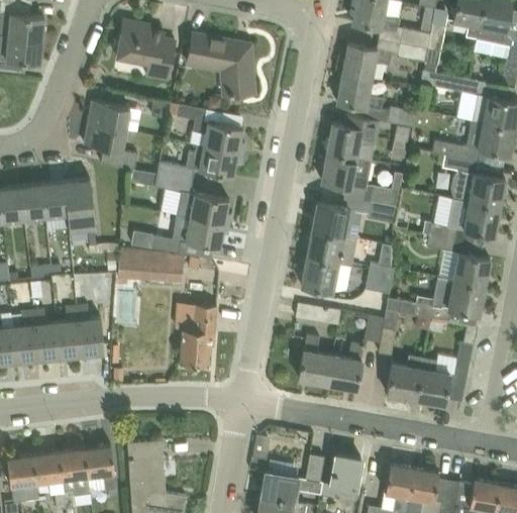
[(396,32),(398,19),(383,16),(386,0),(385,0),(355,0),(352,23),(380,29),(396,32)]
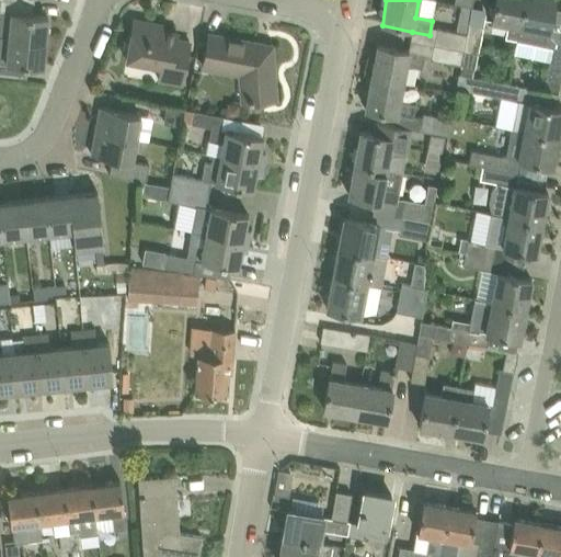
[(455,0),(455,7),(472,10),(473,0),(455,0)]
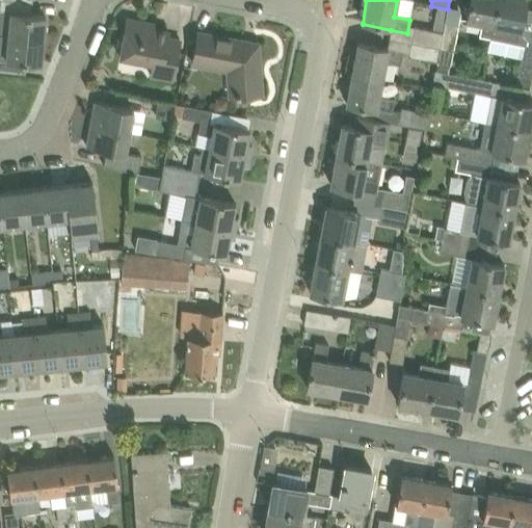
[(490,41),(498,0),(470,0),(466,23),(481,26),(479,37),(490,41)]
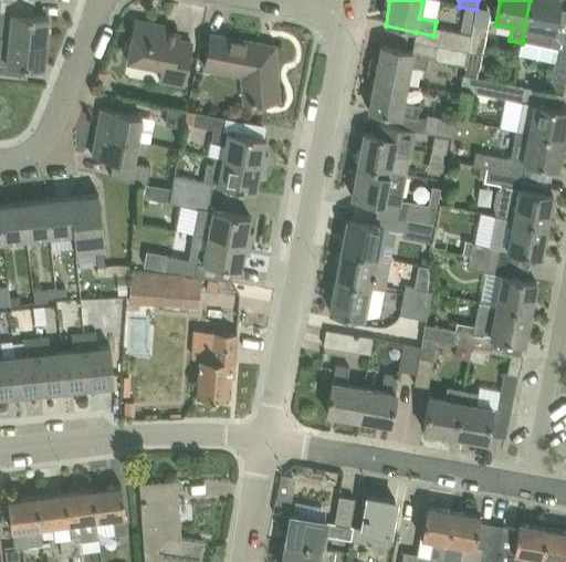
[(530,0),(522,43),(551,49),(559,0),(530,0)]
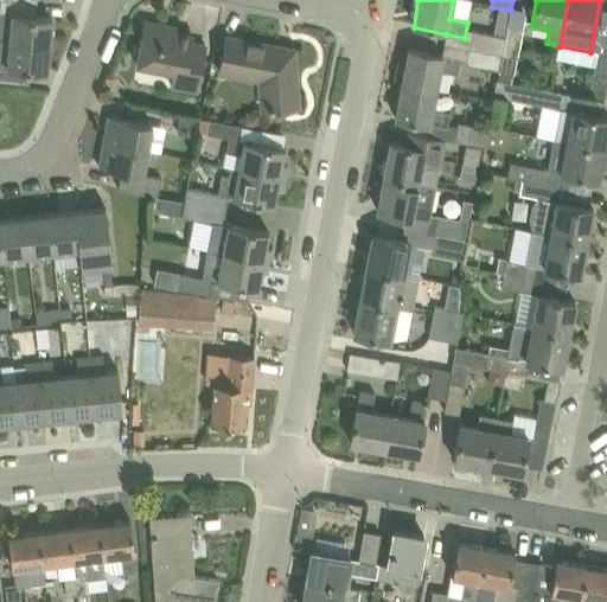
[(52,21),(34,19),(29,19),(30,5),(0,2),(0,5),(0,43),(8,44),(49,47),(52,21)]
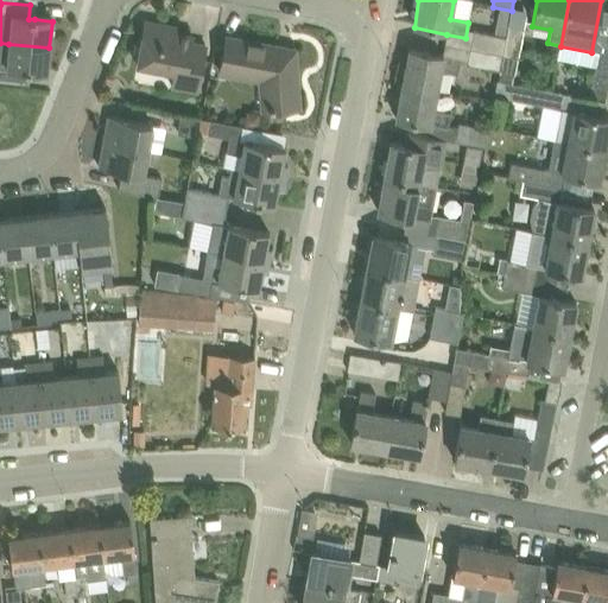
[(169,90),(196,96),(201,73),(206,49),(190,46),(191,39),(165,33),(166,29),(145,24),(137,68),(159,73),(172,75),(169,90)]
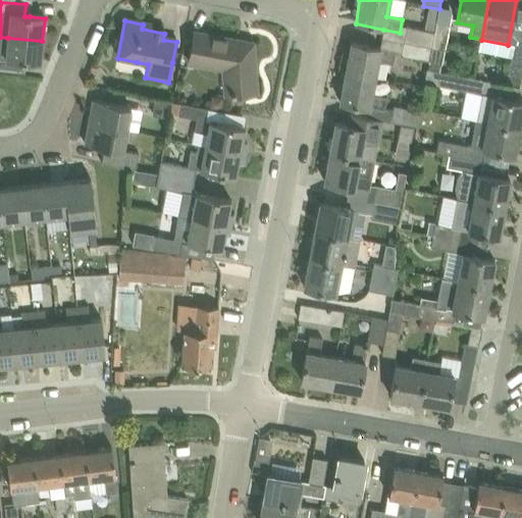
[(431,50),(432,50),(446,52),(451,27),(435,24),(433,35),(430,49),(431,49),(431,50)]
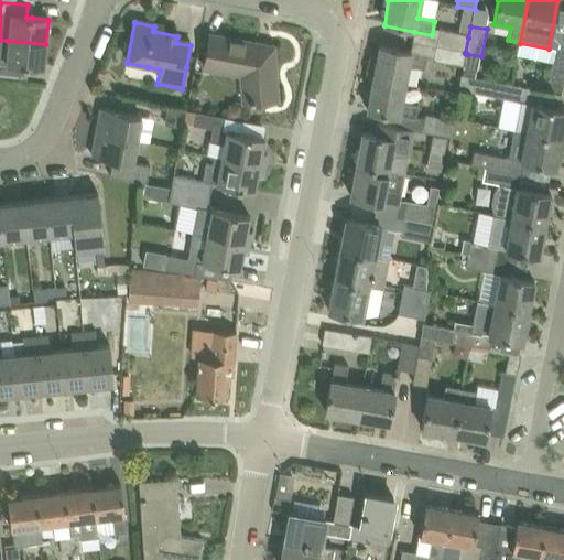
[(435,47),(465,53),(468,38),(438,31),(435,47)]
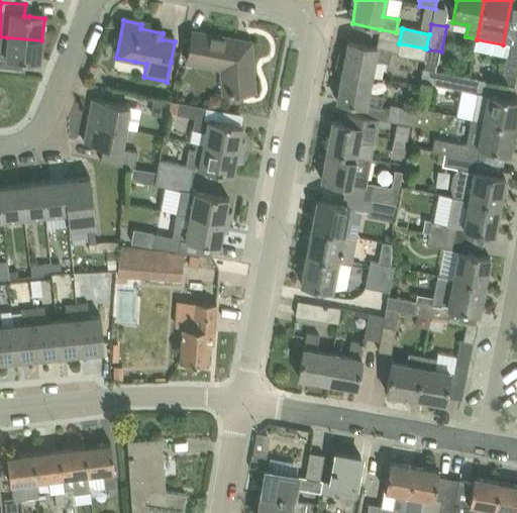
[(193,33),(187,66),(219,72),(221,96),(254,94),(250,44),(193,33)]
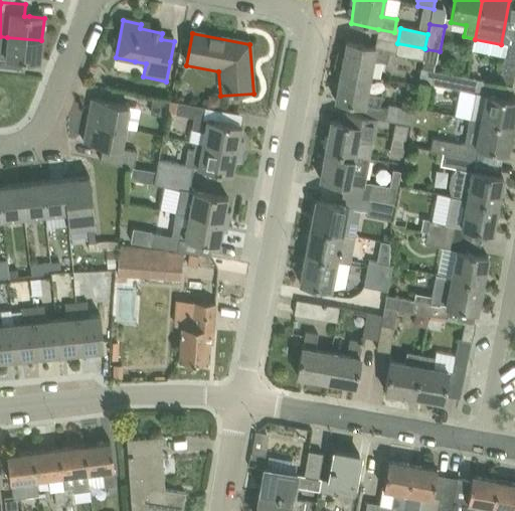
[(41,40),(7,37),(5,59),(0,58),(0,71),(24,74),(24,73),(17,72),(19,61),(39,63),(41,40)]
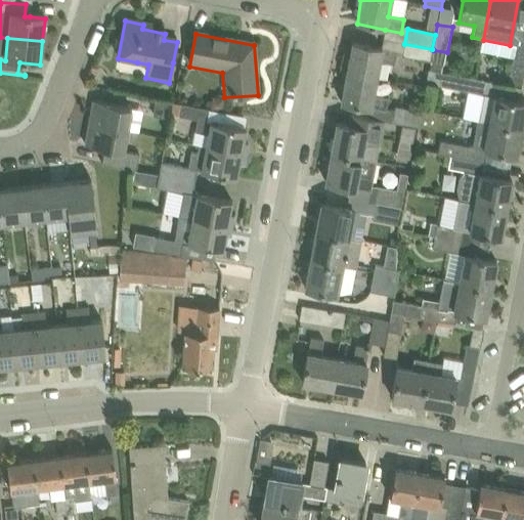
[(510,76),(508,87),(521,90),(523,79),(523,75),(523,41),(516,39),(509,76),(510,76)]
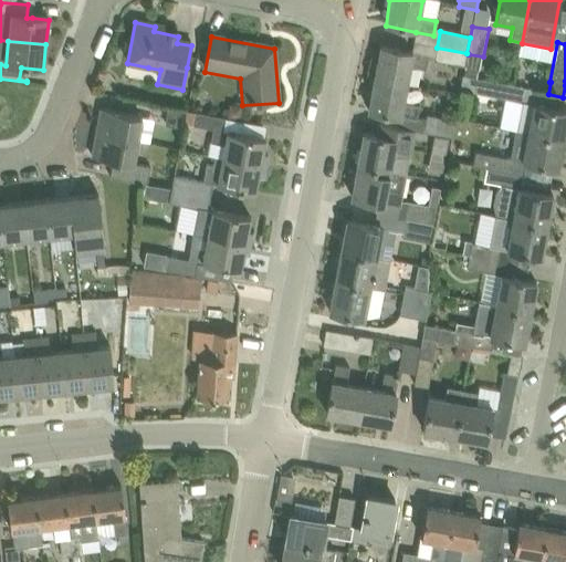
[(433,62),(464,69),(468,54),(468,53),(467,53),(437,48),(433,62)]
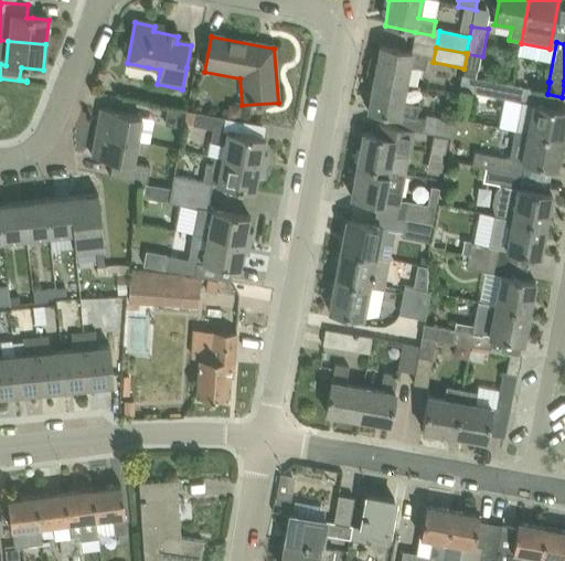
[(411,69),(425,72),(428,57),(380,49),(374,82),(406,87),(411,69)]
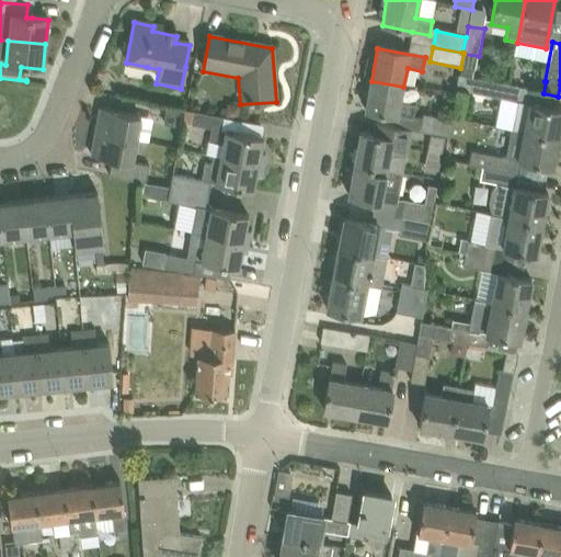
[(560,127),(560,111),(554,111),(521,103),(524,90),(472,79),(472,80),(459,78),(460,77),(458,77),(455,91),(500,101),(495,128),(511,132),(558,141),(560,127)]
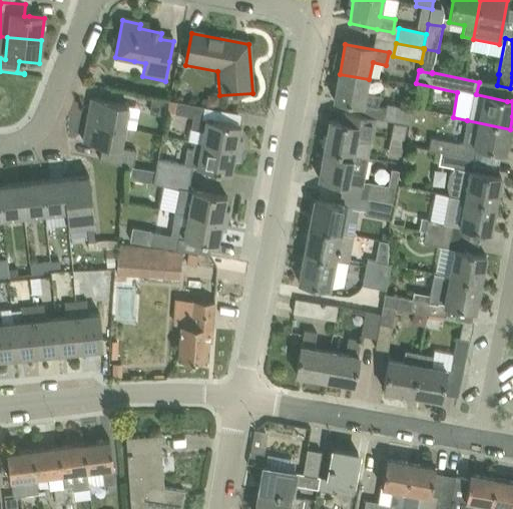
[(334,102),(377,110),(378,108),(380,97),(366,94),(369,79),(340,74),(334,102)]
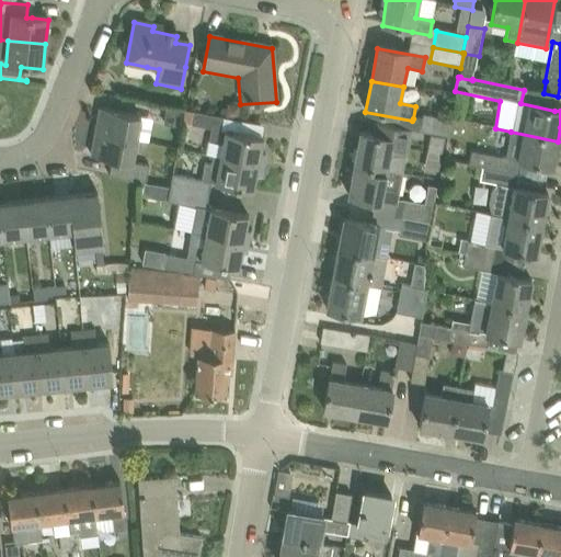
[(227,106),(225,117),(238,120),(240,109),(227,106)]
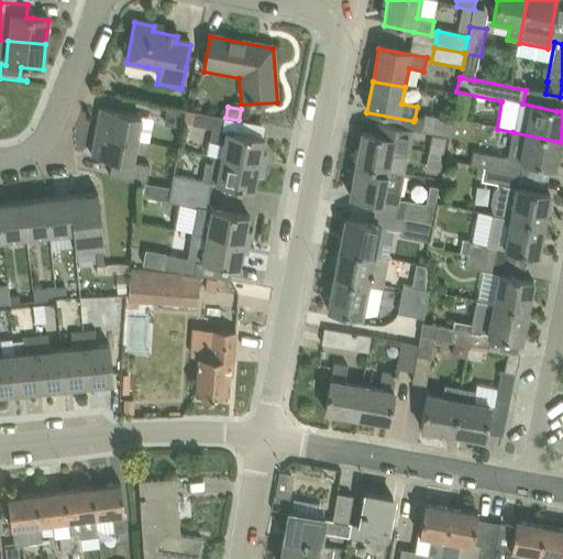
[(167,109),(163,128),(177,130),(180,112),(167,109)]
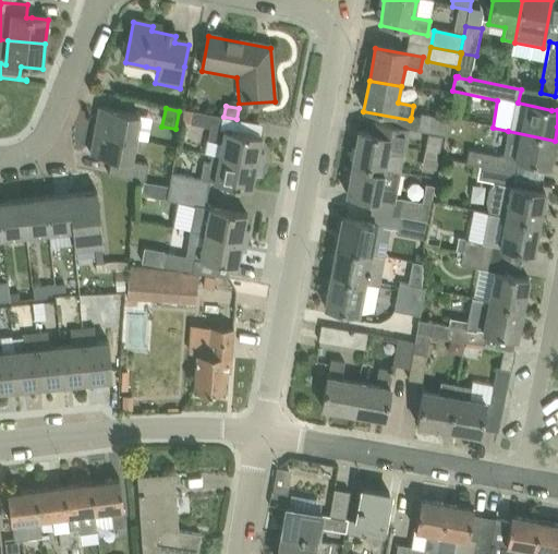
[(140,117),(121,113),(99,109),(95,133),(136,141),(140,117)]
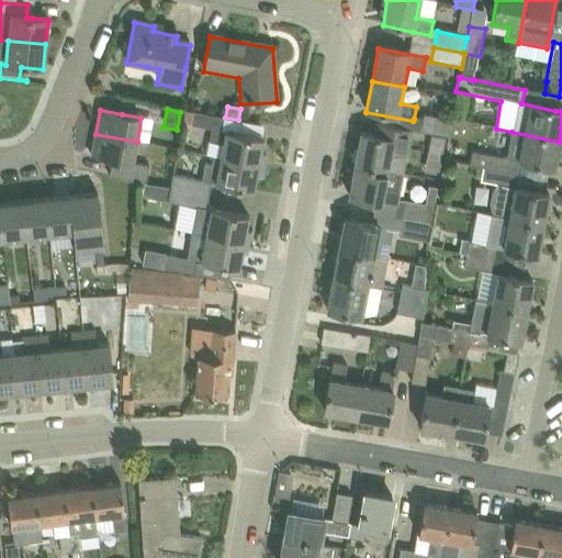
[(263,141),(242,136),(221,132),(224,119),(186,112),(182,125),(212,131),(209,143),(222,145),(220,158),(220,159),(263,168),(266,157),(260,156),(263,141)]
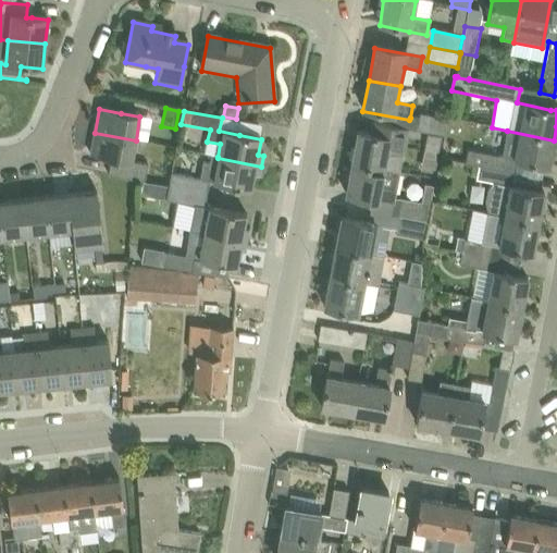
[(444,138),(447,120),(420,114),(419,119),(410,118),(409,120),(409,131),(409,132),(426,135),(430,136),(444,138)]
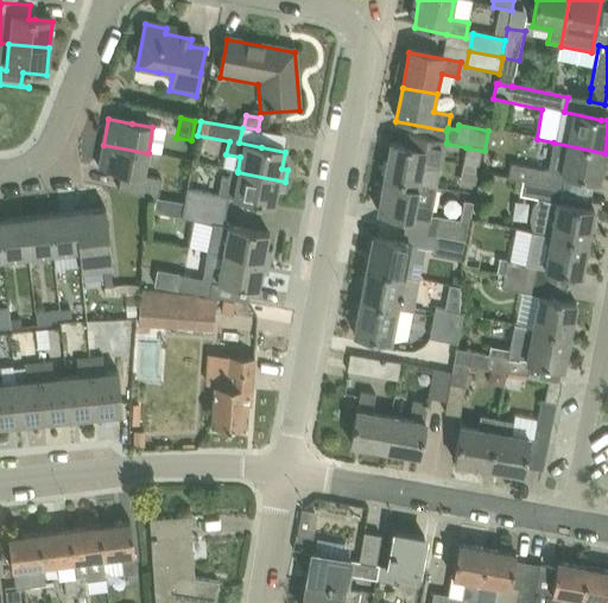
[(405,135),(403,147),(391,145),(385,181),(436,190),(441,170),(447,144),(447,143),(405,135)]
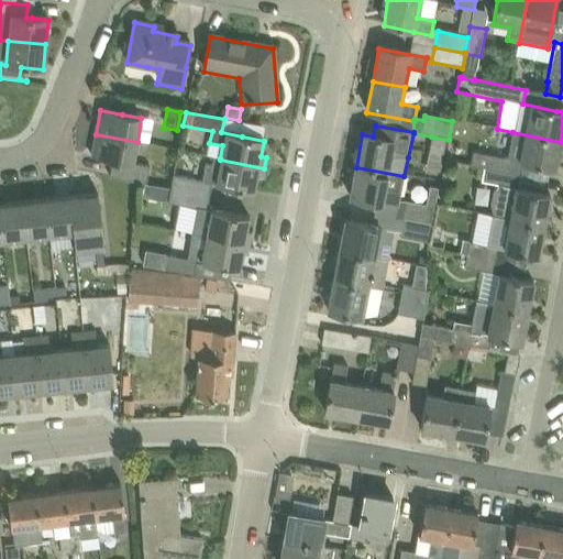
[(520,177),(523,164),(554,170),(560,142),(512,132),(507,160),(473,152),(470,166),(484,170),(520,177)]
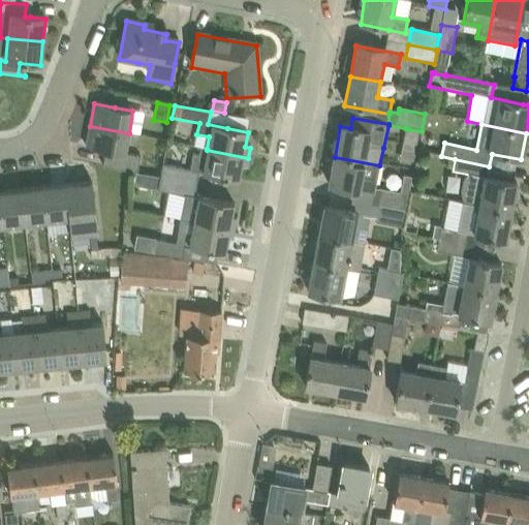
[(102,167),(123,172),(136,174),(139,157),(125,155),(129,133),(90,126),(86,149),(105,152),(102,167)]
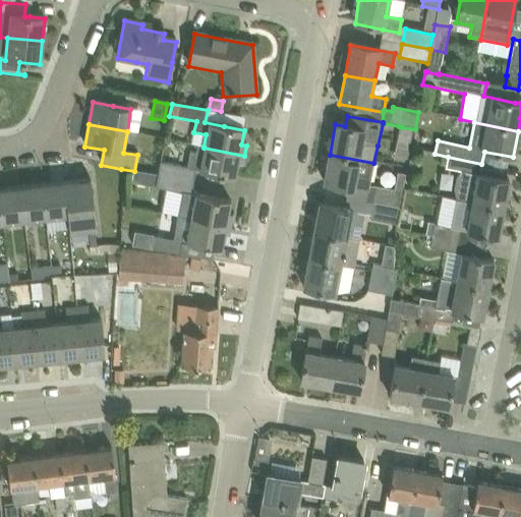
[(415,129),(399,126),(395,146),(411,149),(415,129)]
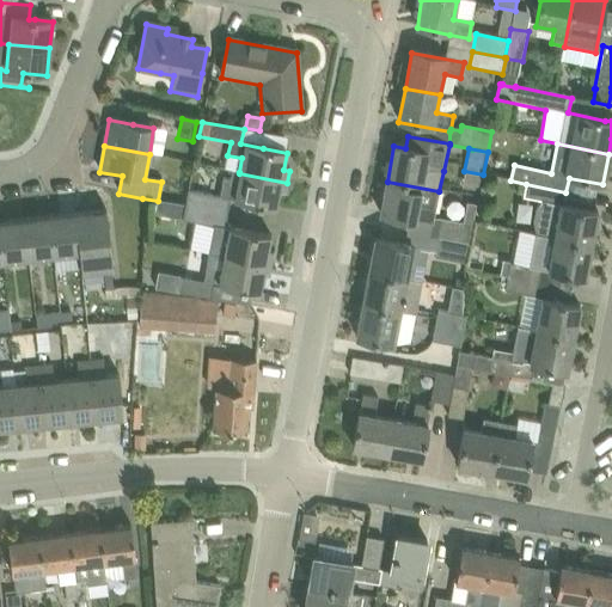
[(230,201),(252,206),(275,209),(279,194),(285,195),(287,183),(239,173),(239,172),(232,170),(231,182),(224,181),(220,198),(189,192),(185,207),(227,214),(230,201)]
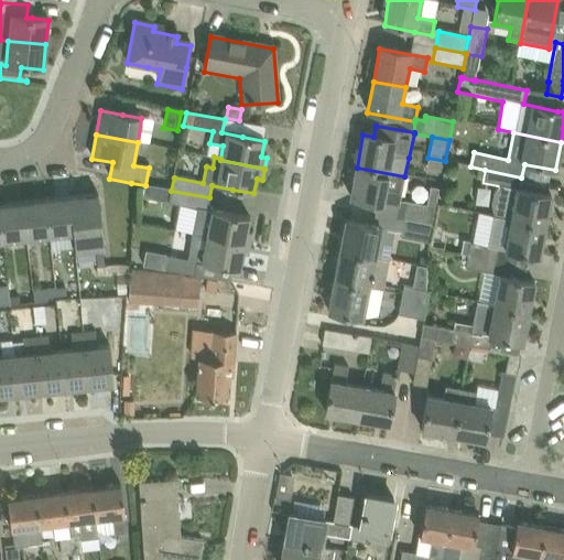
[(350,198),(372,203),(398,208),(401,194),(404,176),(357,168),(350,198)]
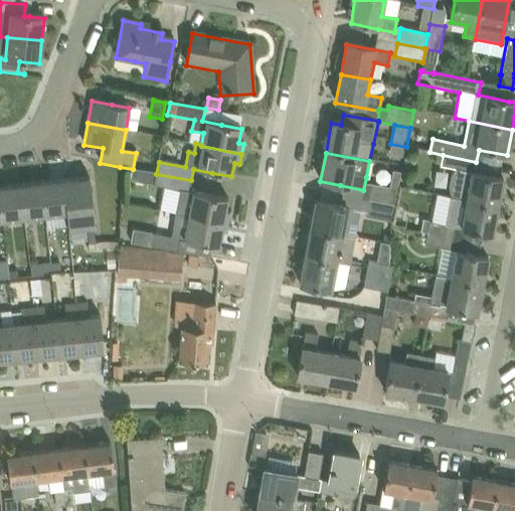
[(503,196),(504,193),(504,190),(504,186),(504,183),(503,180),(503,179),(474,173),(476,162),(443,155),(440,167),(456,170),(456,171),(453,174),(452,177),(451,180),(450,184),(450,187),(450,189),(451,197),(451,198),(466,201),(498,207),(500,196),(503,197),(503,196)]
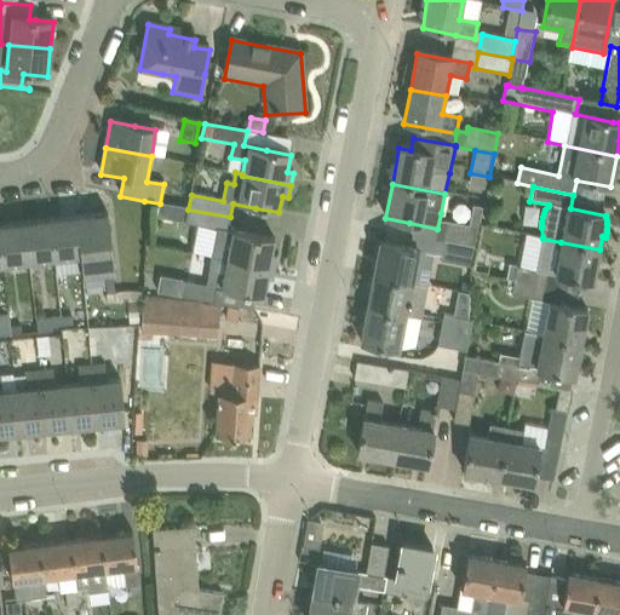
[(274,240),(250,235),(228,231),(230,217),(188,210),(185,224),(216,230),(211,258),(228,262),(275,270),(277,258),(270,257),(274,240)]
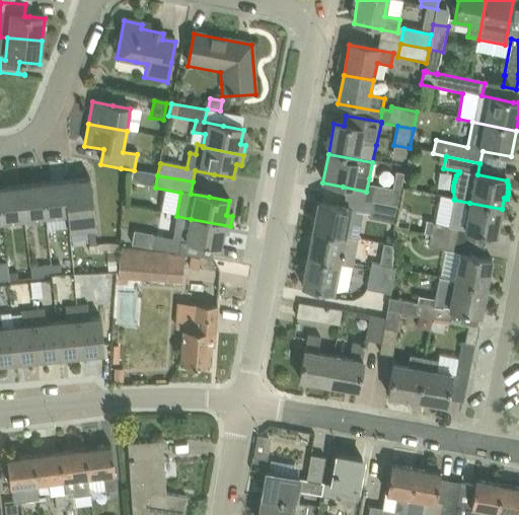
[(70,182),(64,182),(68,216),(66,216),(69,233),(76,232),(87,231),(89,246),(96,246),(94,230),(95,230),(90,179),(70,182)]
